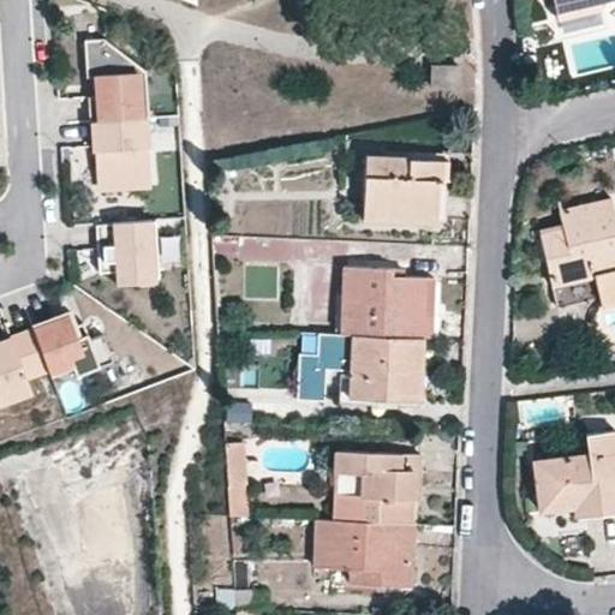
[(553,0),(557,18),(601,7),(598,0),(553,0)]
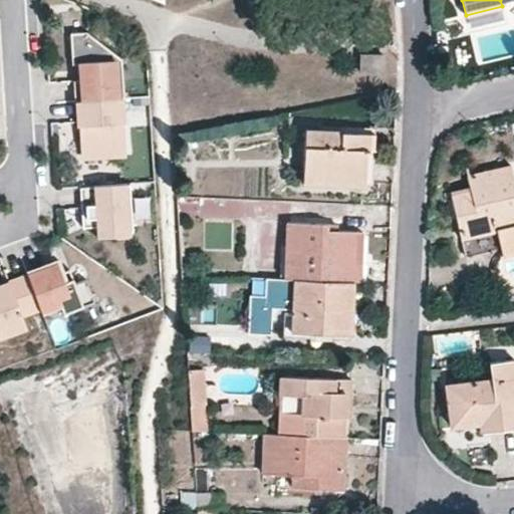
[(85,31),(66,33),(70,71),(82,70),(83,73),(66,74),(70,107),(127,105),(126,56),(85,31)]
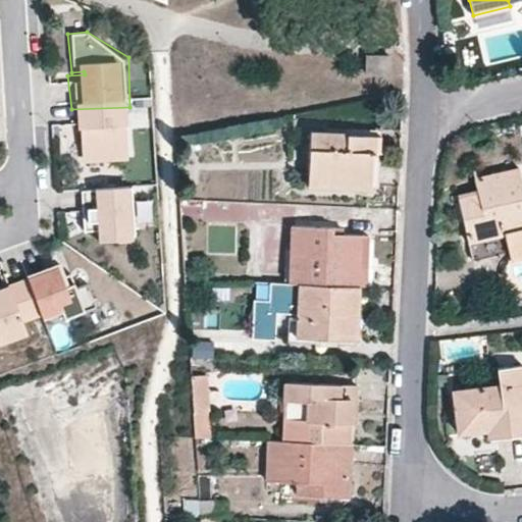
[(365,56),(365,71),(387,72),(387,56),(365,56)]
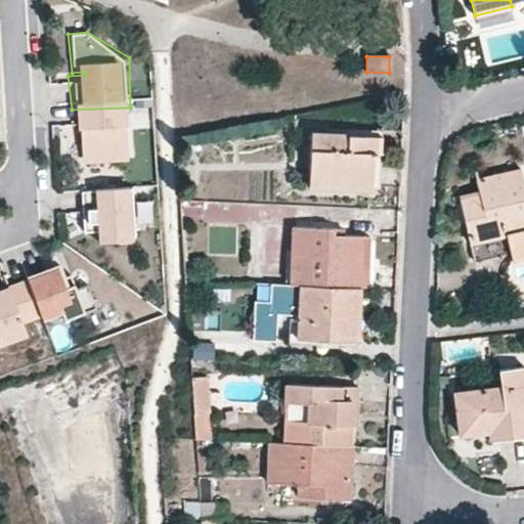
[(130,107),(72,110),(74,170),(132,168),(130,107)]
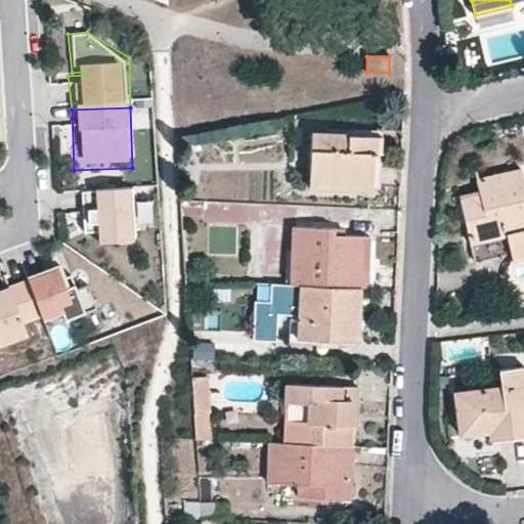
[(321,127),(320,134),(372,136),(369,187),(378,187),(380,129),(321,127)]
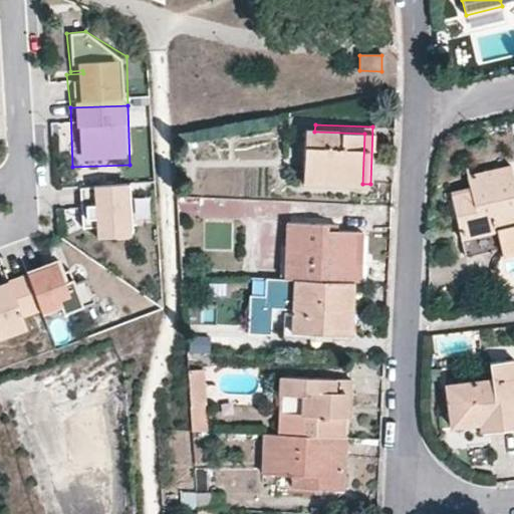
[(362,184),(364,134),(314,132),(303,131),(301,180),(362,184)]
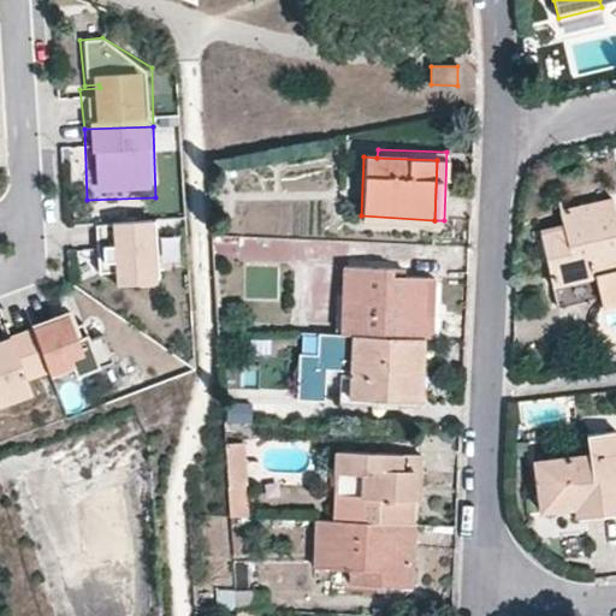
[(615,225),(610,200),(560,212),(562,226),(564,240),(543,244),(557,307),(599,297),(600,303),(615,300),(615,225)]
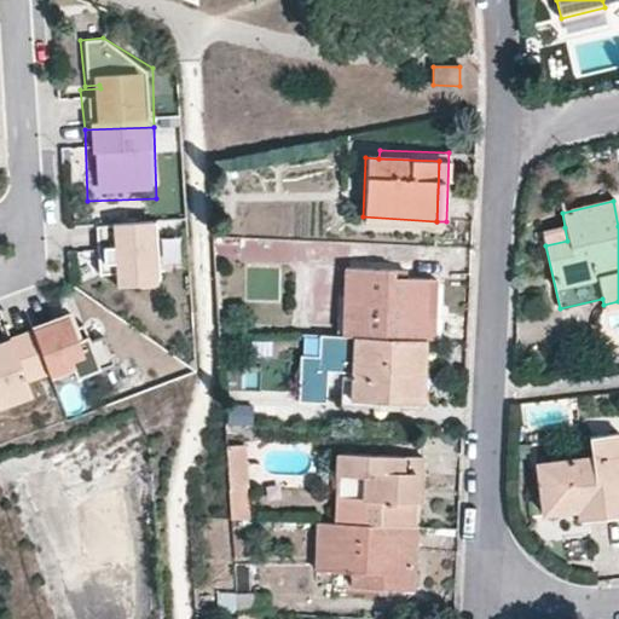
[(157,225),(98,223),(96,279),(155,282),(157,225)]
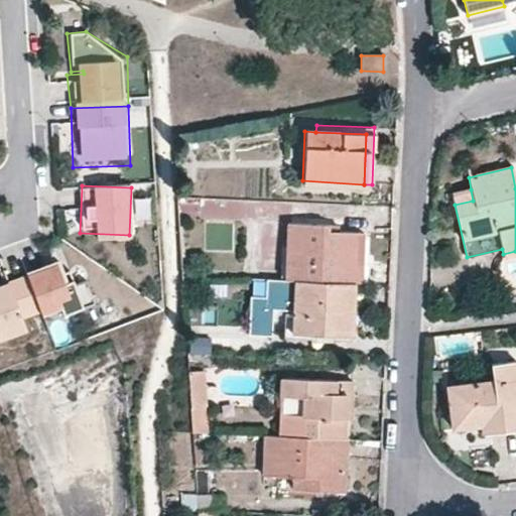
[(452,194),(455,205),(473,201),(471,189),(452,194)]
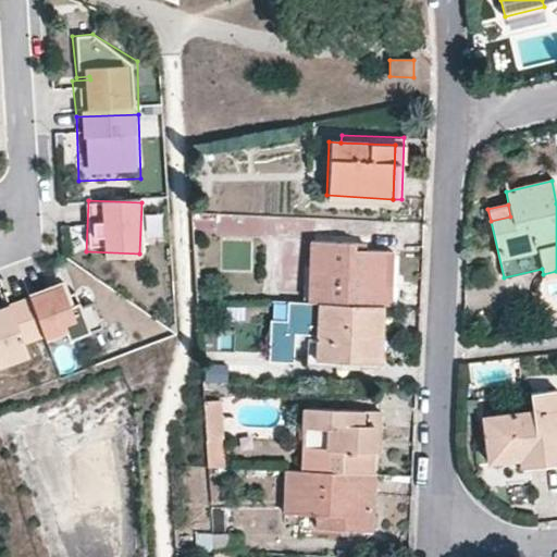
[(382,249),(351,249),(344,249),(344,243),(310,242),(307,300),(317,301),(380,304),(382,249)]
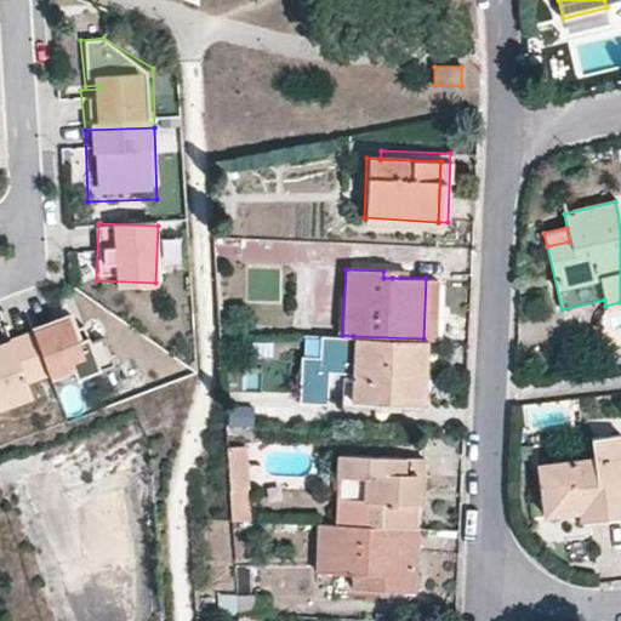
[(434,279),(426,278),(423,339),(432,340),(434,279)]
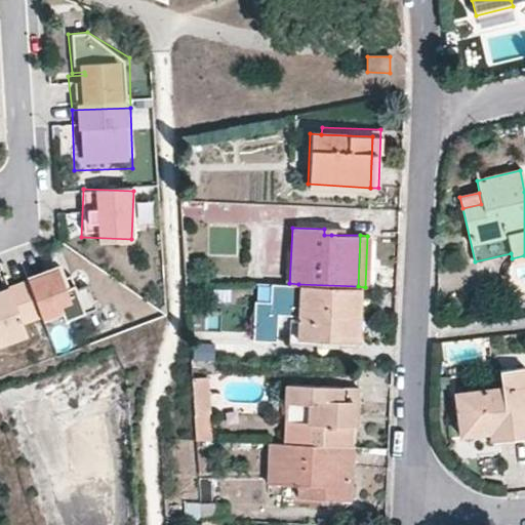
[(63,284),(55,269),(28,284),(40,311),(61,306),(67,320),(93,308),(79,276),(63,284)]
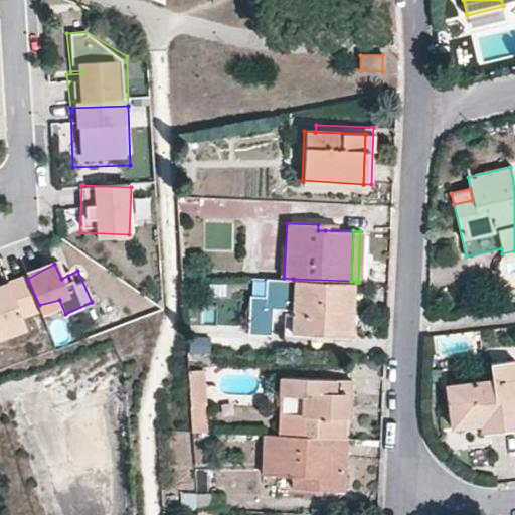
[(39,305),(27,279),(0,290),(0,330),(3,336),(26,327),(20,314),(39,305)]
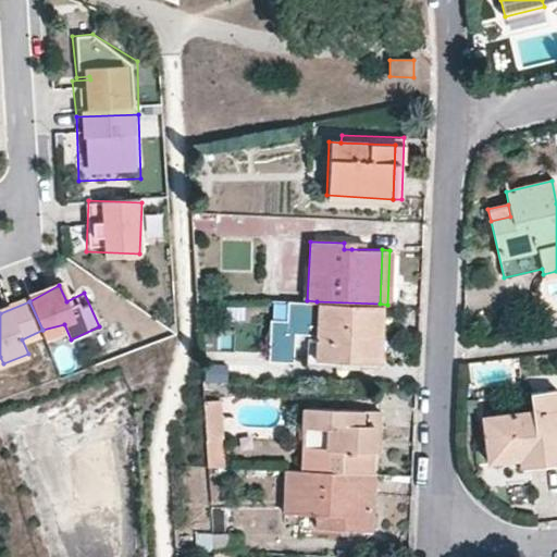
[(379,325),(380,304),(317,301),(316,335),(314,357),(370,360),(371,325),(379,325)]
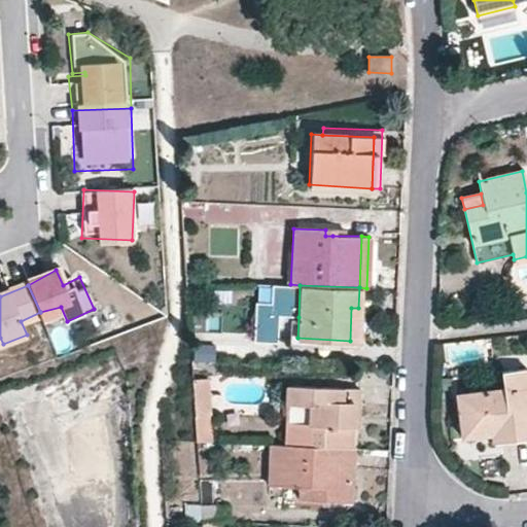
[(267,322),(280,323),(281,296),(268,295),(267,322)]
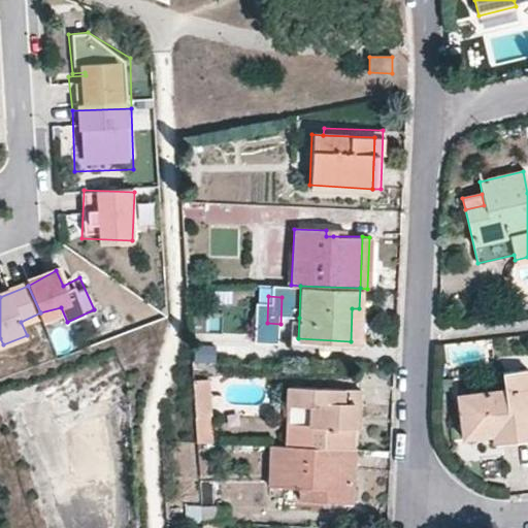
[(351,341),(358,341),(359,308),(352,308),(351,341)]
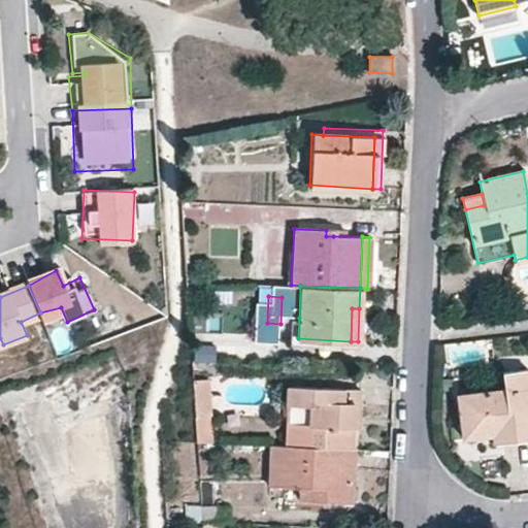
[(291,317),(289,343),(351,347),(351,341),(298,338),(299,318),(291,317)]
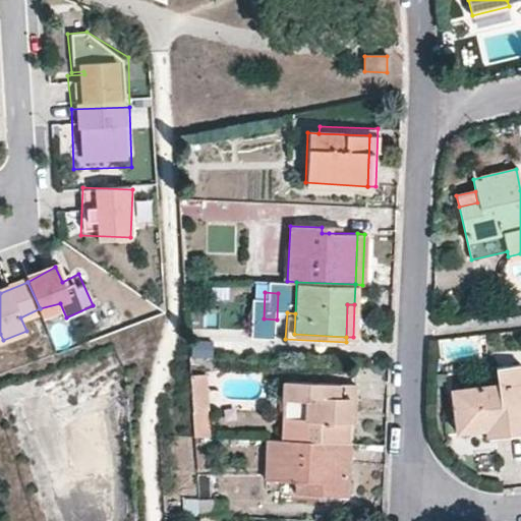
[(192,340),(189,359),(209,362),(212,343),(192,340)]
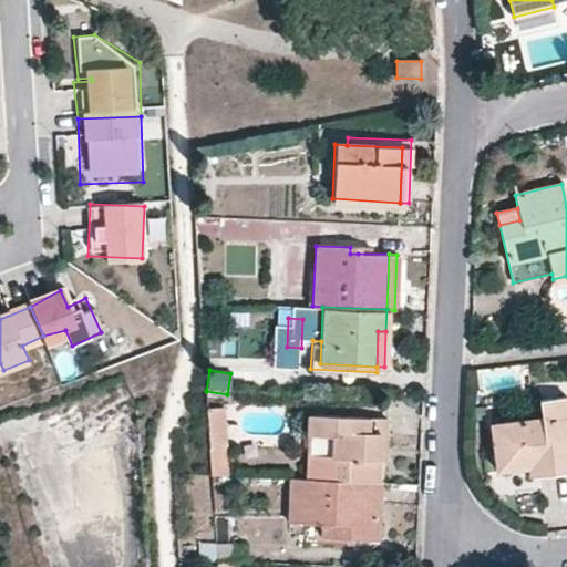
[(538,400),(540,418),(501,423),(502,441),(498,442),(502,468),(527,465),(548,463),(549,473),(566,470),(566,416),(565,398),(538,400)]
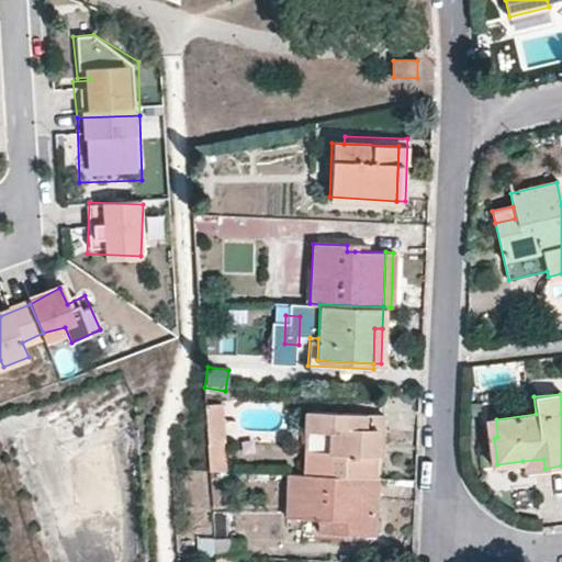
[(218,402),(204,403),(206,441),(222,442),(218,402)]
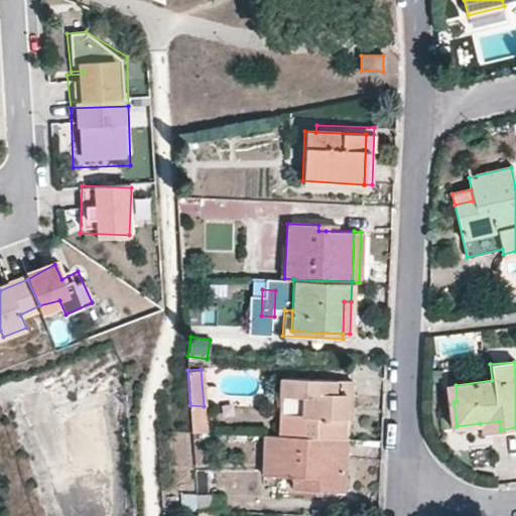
[(278,394),(303,395),(300,435),(342,437),(343,418),(344,398),(349,399),(349,381),(279,377),(278,394)]
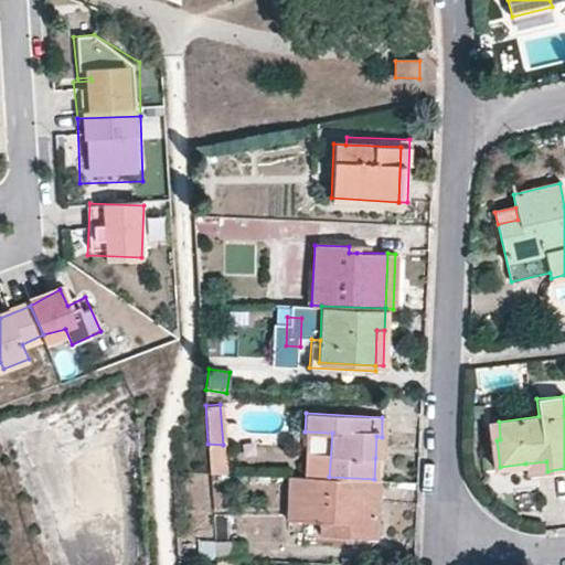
[(499,422),(489,423),(494,468),(500,467),(497,440),(500,439),(499,422)]
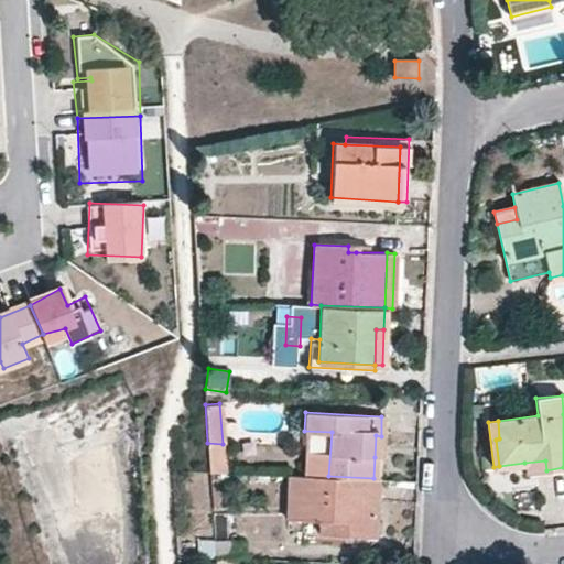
[(223,444),(207,443),(208,472),(225,472),(223,444)]
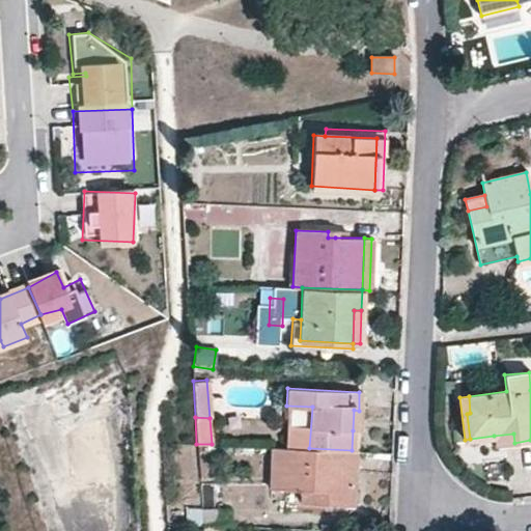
[(494,436),(495,444),(514,443),(513,434),(494,436)]
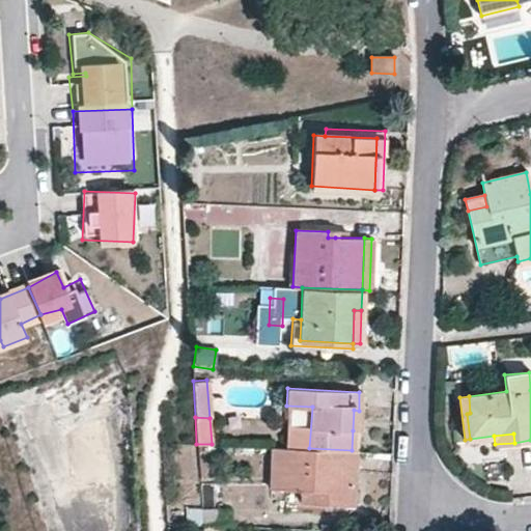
[(354,450),(352,450),(309,448),(283,447),(271,446),(270,486),(300,488),(299,501),(351,504),(354,450)]
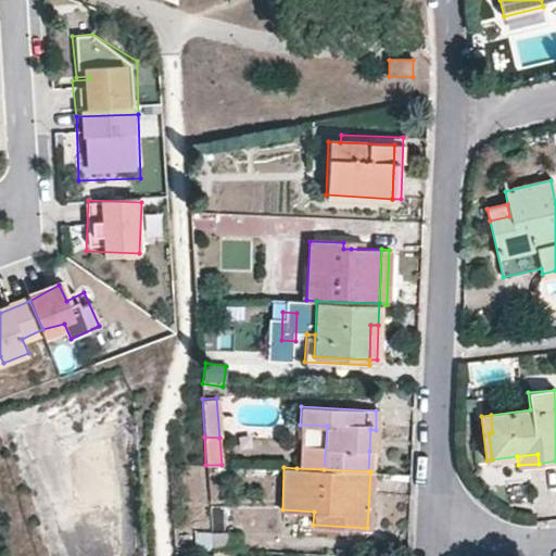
[(227,550),(227,532),(210,532),(211,550),(227,550)]
